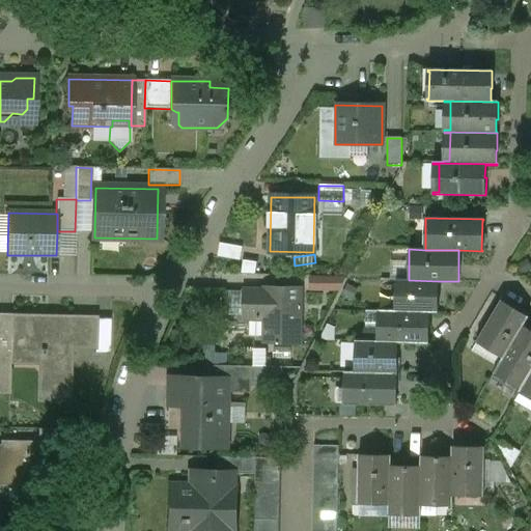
[(409,280),(396,280),(395,298),(398,298),(398,311),(437,312),(438,281),(409,280)]
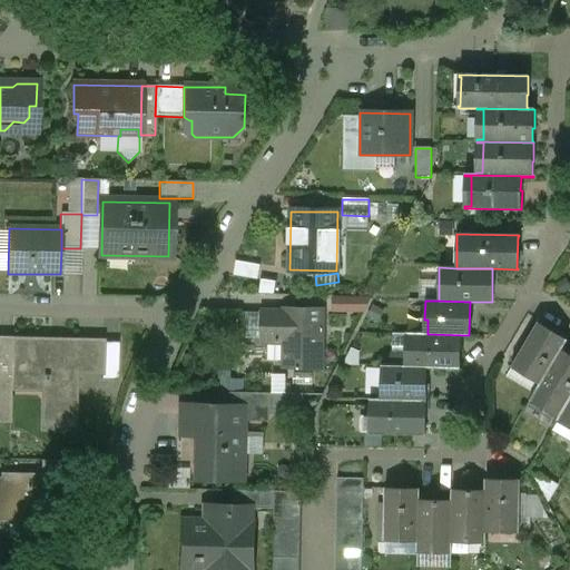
[(322,311),(285,310),(284,312),(263,312),(263,313),(262,338),(262,342),(264,342),(264,340),(275,340),(275,342),(278,342),(278,340),(284,340),(284,367),(297,367),(297,370),(300,370),(300,367),(321,367),(322,311)]
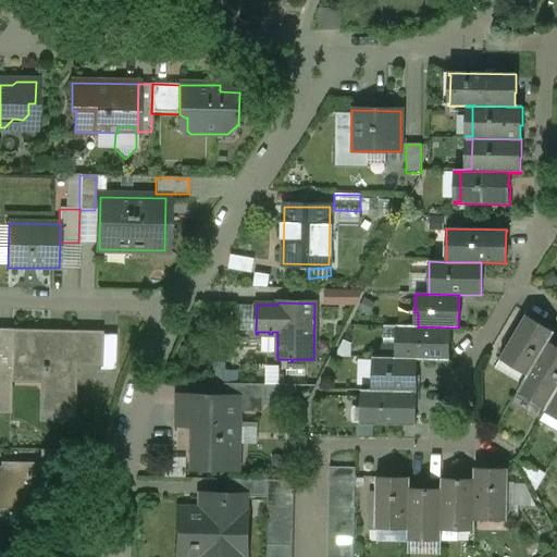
[(257,306),(237,306),(236,331),(256,331),(257,306)]
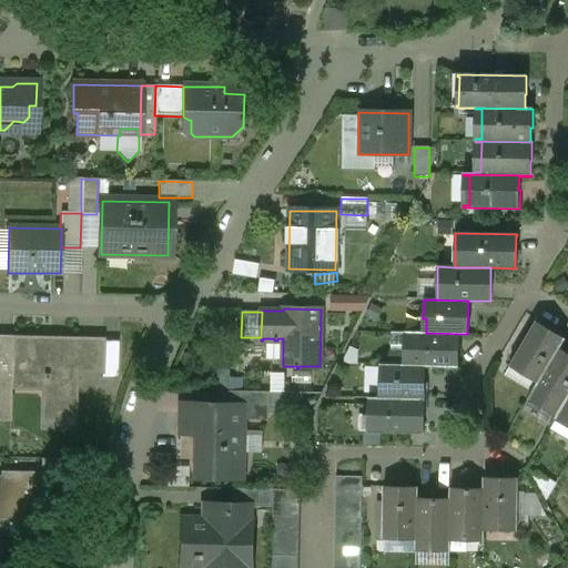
[(565,338),(536,322),(509,366),(538,383),(565,338)]
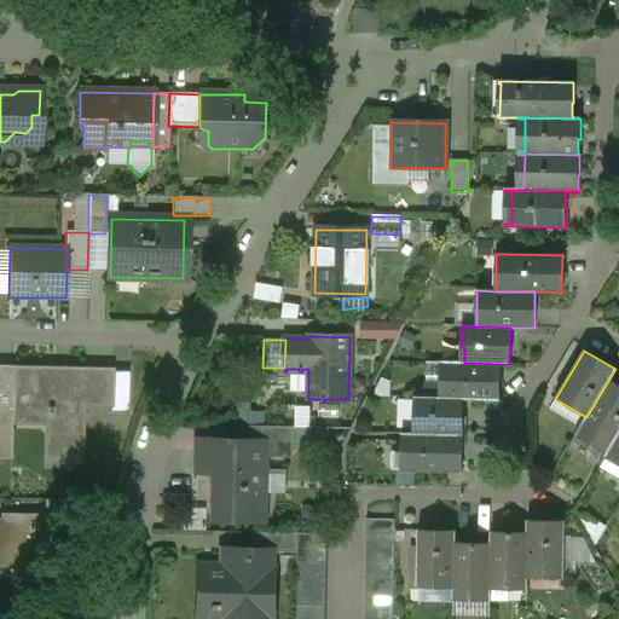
[(464,363),(446,363),(446,398),(446,399),(463,399),(499,400),(499,399),(498,399),(499,365),(510,365),(510,364),(509,364),(464,363)]
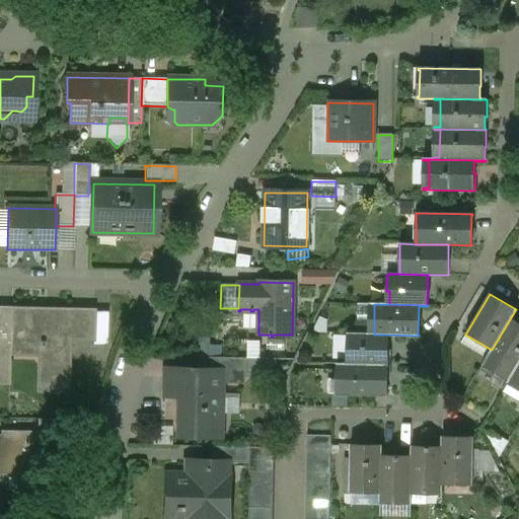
[(10,310),(0,309),(0,382),(9,383),(9,348),(10,310)]
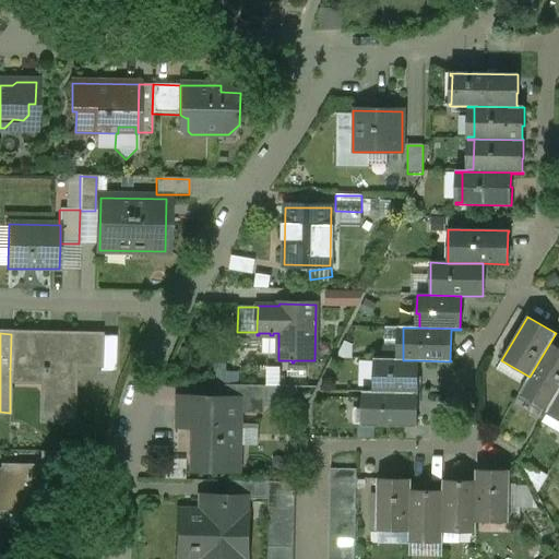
[(556,334),(556,333),(530,377),(520,393),(548,409),(558,391),(558,347),(550,343),(556,334)]
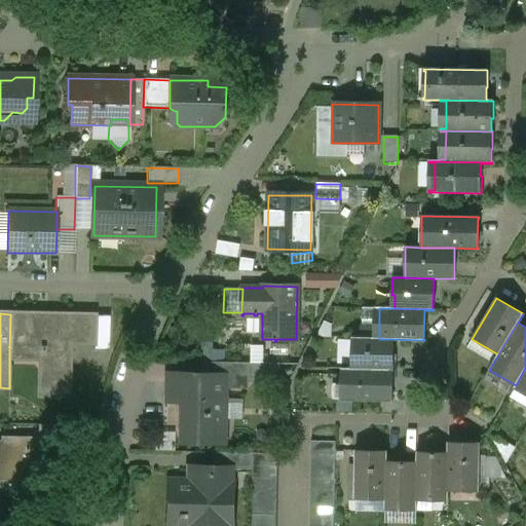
[(94,315),(10,314),(9,352),(40,353),(40,360),(42,360),(41,392),(64,393),(64,379),(68,379),(69,343),(92,344),(94,315)]
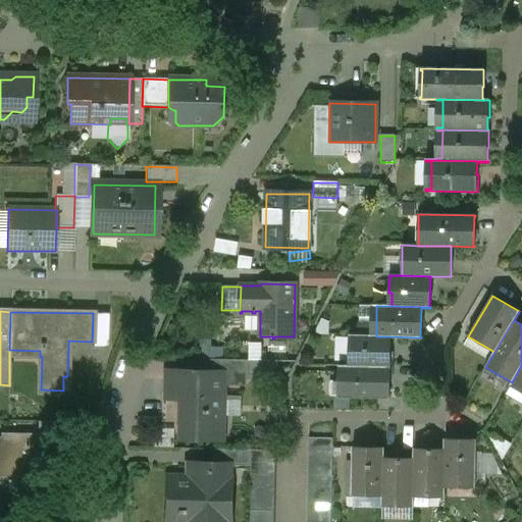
[(376,335),(350,334),(349,365),(338,365),(338,366),(390,367),(390,366),(389,366),(390,336),(376,336),(376,335)]
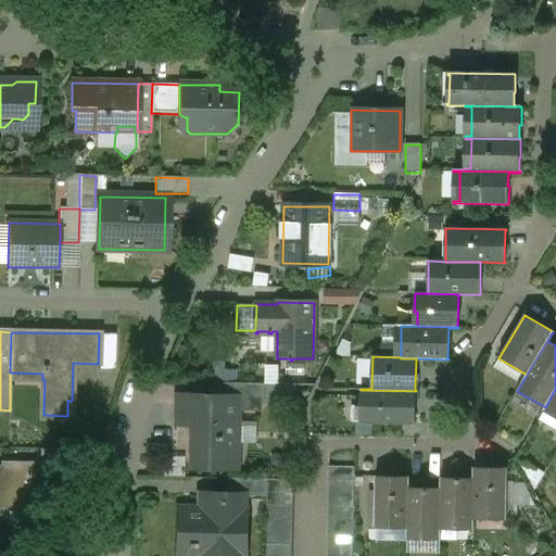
[(263,383),(219,383),(219,400),(238,400),(238,403),(263,403),(263,383)]
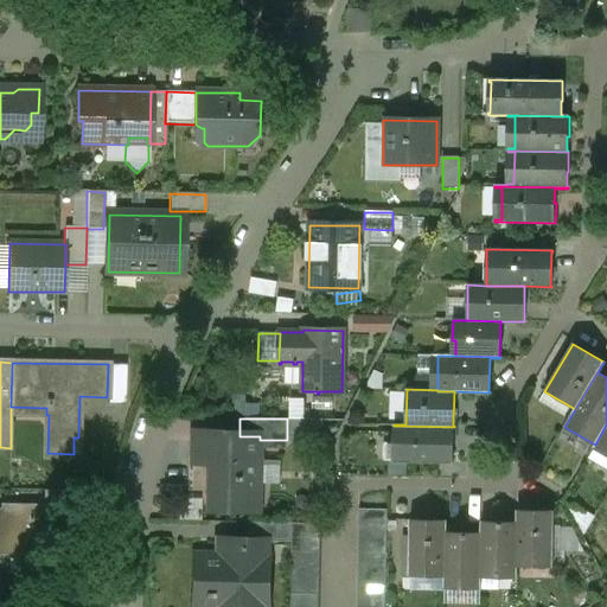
[(606,425),(595,445),(594,448),(606,455),(606,425)]
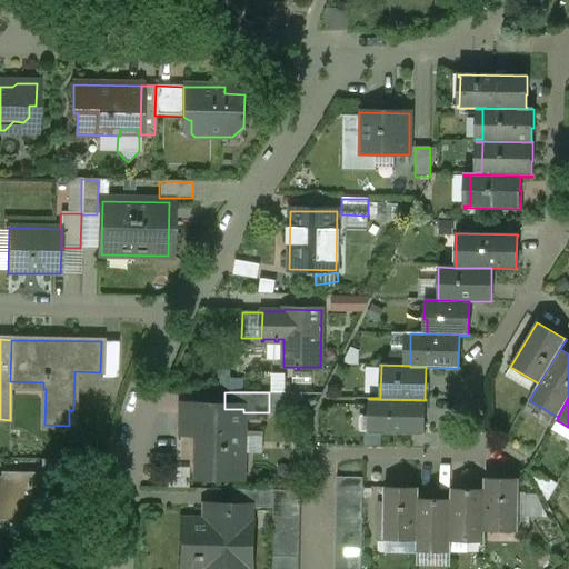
[(426,400),(369,399),(368,433),(425,435),(425,432),(423,432),(425,401),(426,401),(426,400)]
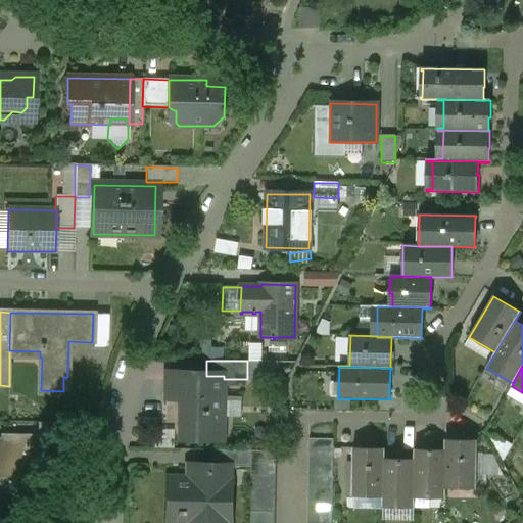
[(206,376),(167,375),(165,399),(181,399),(180,437),(222,438),(224,379),(224,376),(206,376)]
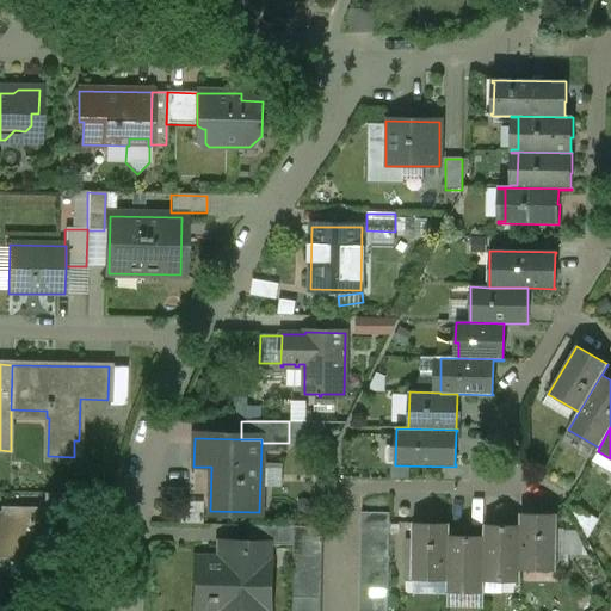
[(81,494),(43,494),(43,508),(43,513),(45,513),(80,513),(81,494)]
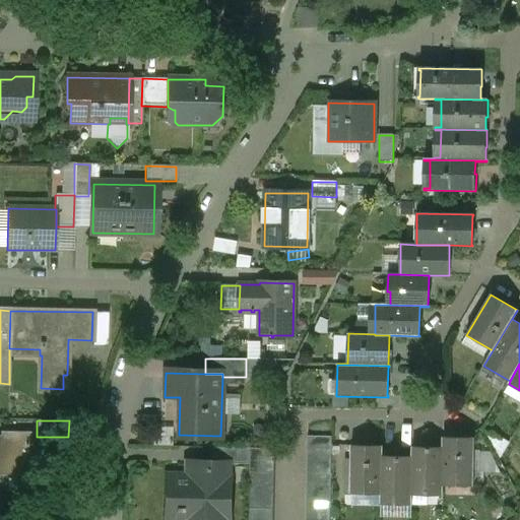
[(0,474),(15,475),(14,496),(38,496),(38,475),(48,476),(48,456),(29,456),(29,447),(39,447),(39,437),(37,437),(37,433),(0,432),(0,474)]
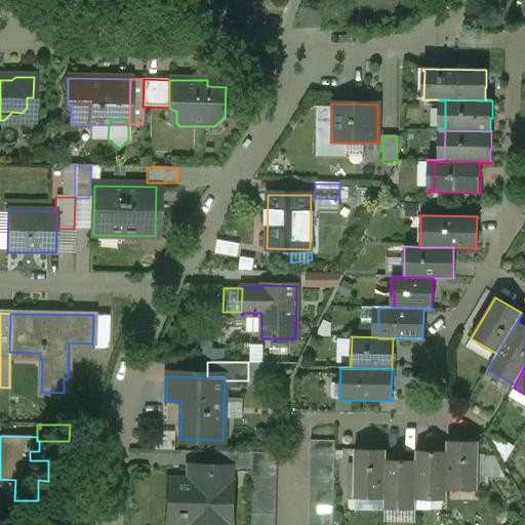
[(479,442),(446,442),(446,452),(447,452),(446,490),(447,490),(478,491),(479,442)]
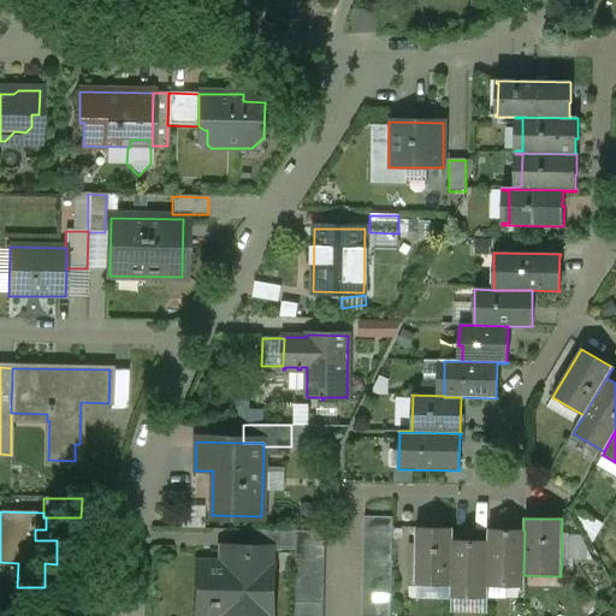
[(454,528),(415,528),(414,585),(450,586),(451,586),(452,540),(454,540),(454,528)]
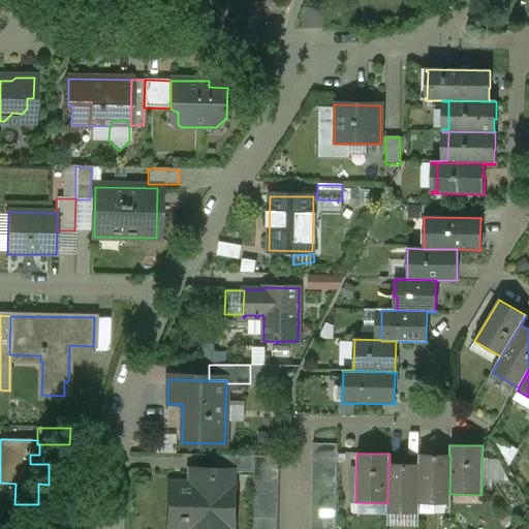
[(449,456),(418,455),(418,465),(419,465),(418,500),(419,500),(419,504),(450,504),(450,494),(449,494),(450,456),(449,456)]
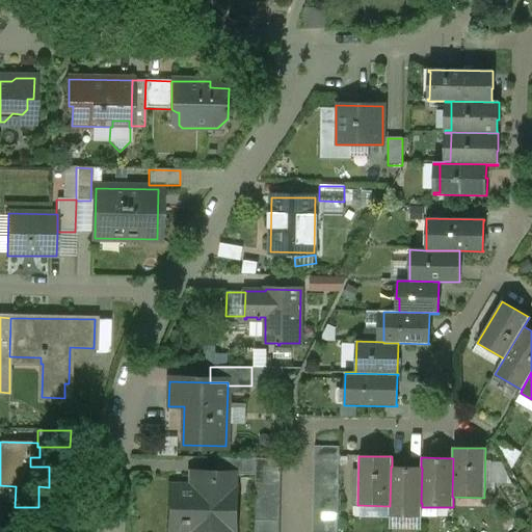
[(256,458),(215,458),(215,474),(234,475),(256,476),(256,471),(256,458)]
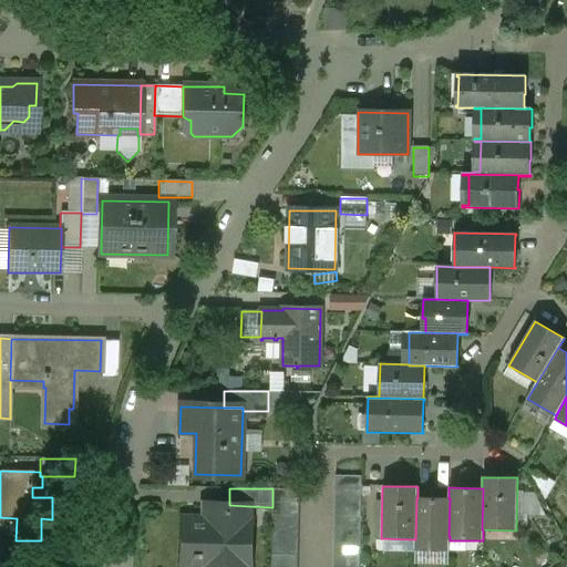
[(299,490),(272,488),(272,502),(299,503),(299,490)]
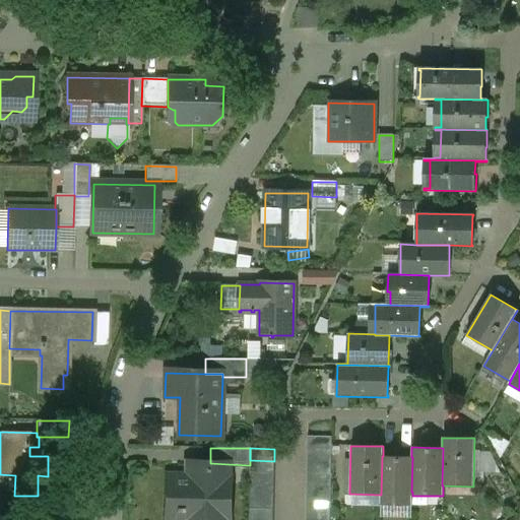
[(331,450),(307,449),(307,461),(331,462),(331,450)]
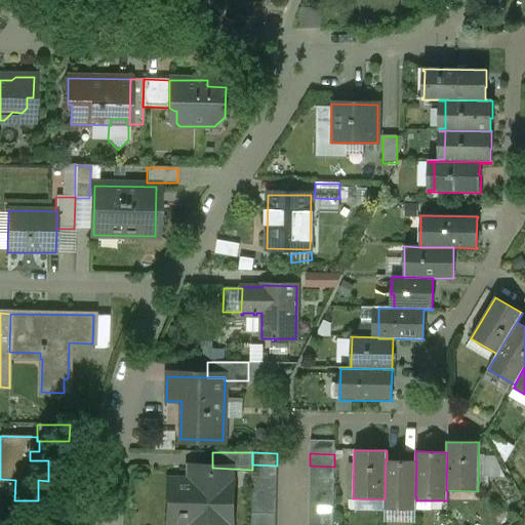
[(387,460),(386,460),(385,499),(384,499),(384,510),(416,511),(416,500),(416,496),(415,496),(416,461),(415,461),(387,460)]
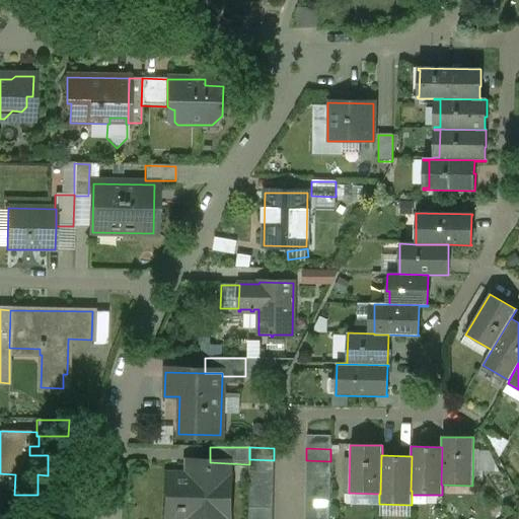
[(274,460),(249,459),(249,464),(248,471),(273,472),(274,460)]
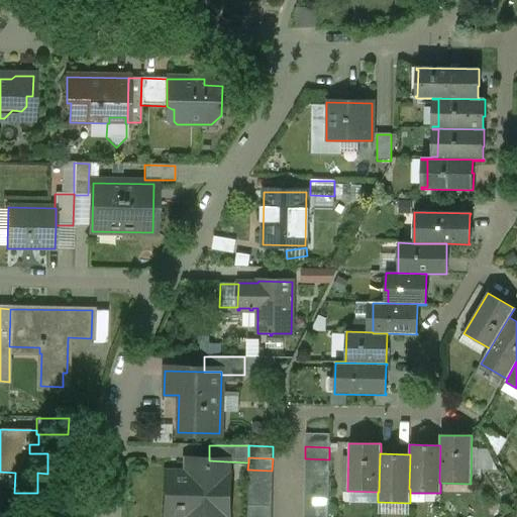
[(329,459),(305,458),(304,471),(328,472),(329,459)]
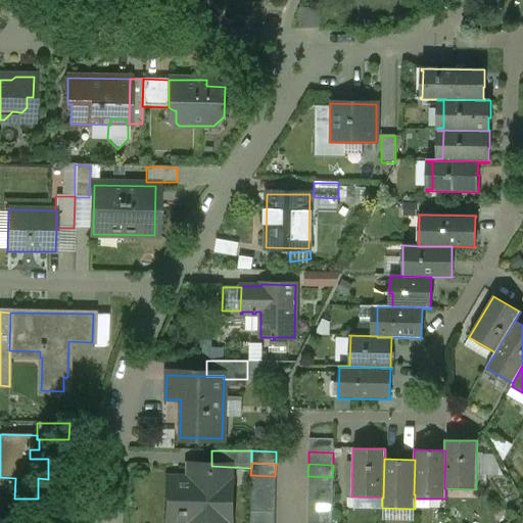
[(211,466),(198,466),(198,480),(170,480),(169,512),(176,512),(176,515),(184,515),(184,512),(197,513),(196,522),(229,522),(230,467),(211,466)]
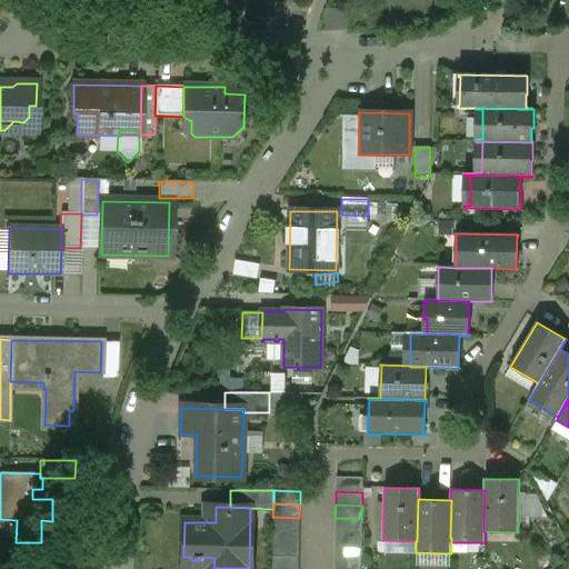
[(299,518),(272,517),(272,530),(299,531),(299,518)]
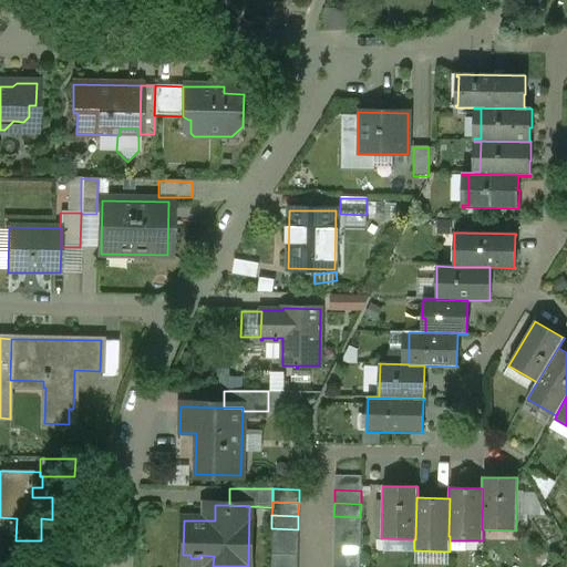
[(360,517),(333,516),(333,529),(360,531),(360,517)]
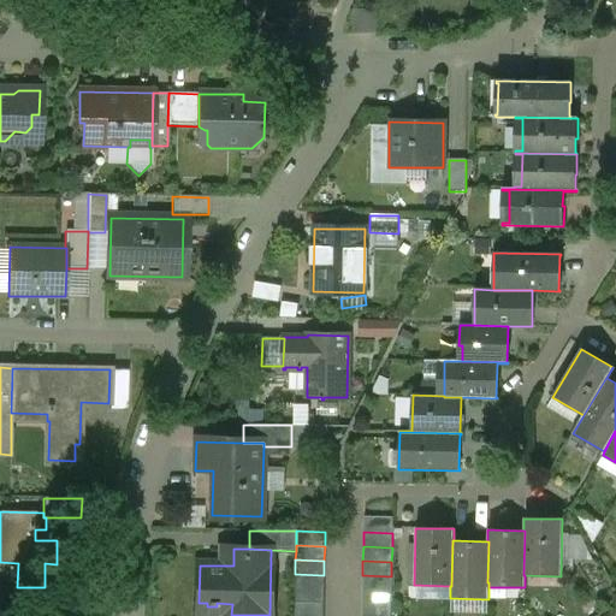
[(324,575),(295,574),(295,588),(324,590),(324,575)]
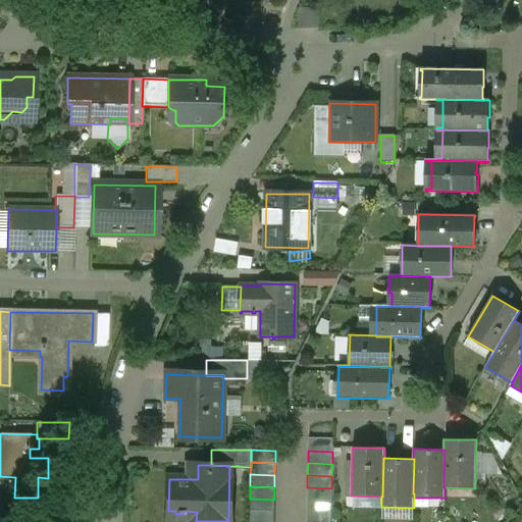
[(331,488),(307,487),(307,500),(331,501),(331,488)]
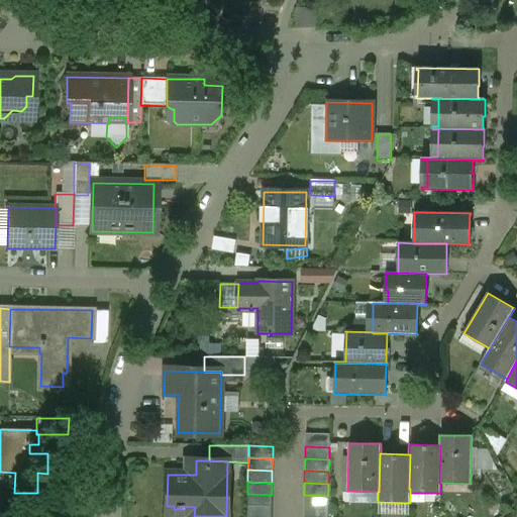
[(272,495),(247,494),(247,506),(272,507),(272,495)]
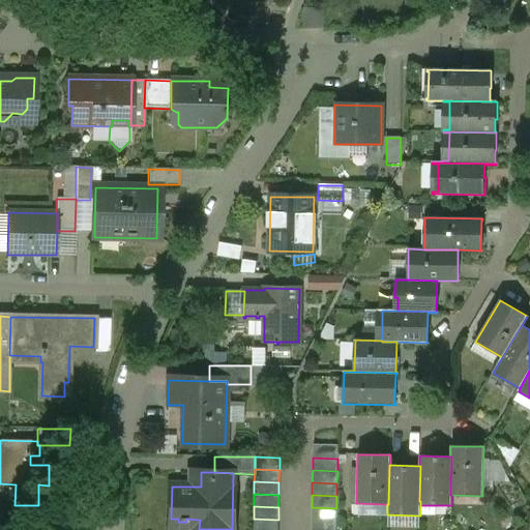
[(336,508),(312,507),(312,520),(336,521),(336,508)]
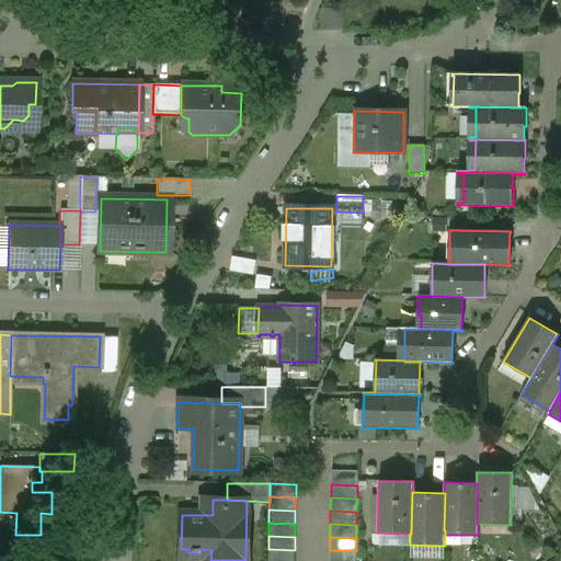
[(294,560),(295,550),(268,549),(267,560),(294,560)]
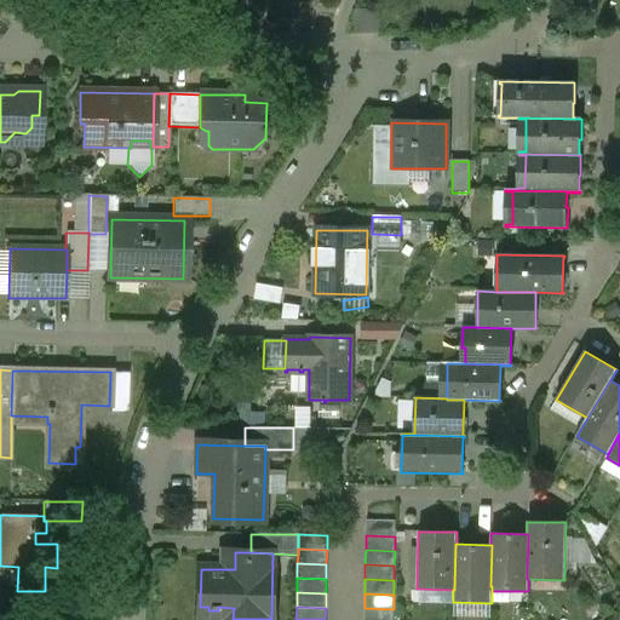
[(392,619),(394,609),(365,608),(363,619),(392,619)]
